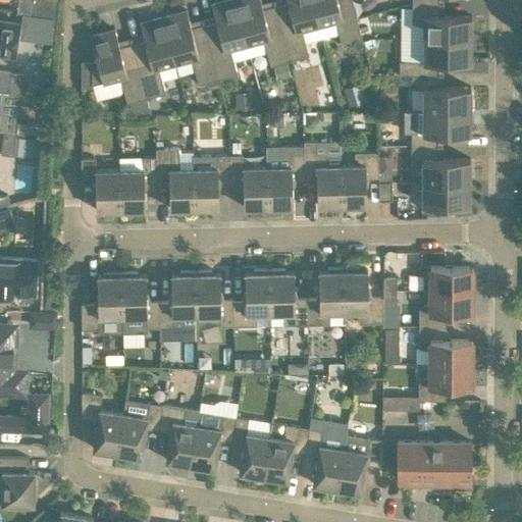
[(19,0),(19,12),(32,13),(33,0),(19,0)]
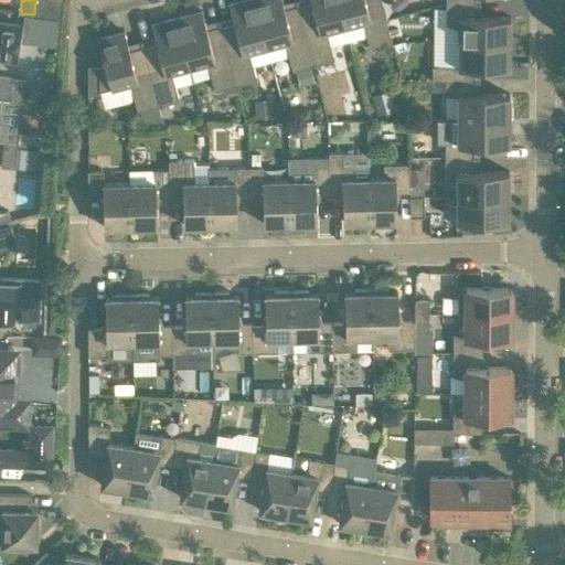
[(233,24),(222,27),(221,28),(236,85),(257,80),(249,52),(268,48),(255,0),(243,0),(230,3),(234,22),(232,22),(233,24)]
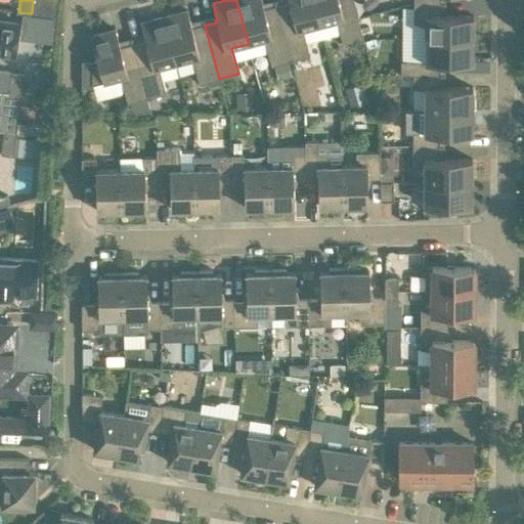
[(291,60),(276,6),(266,9),(265,8),(264,8),(261,0),(236,0),(249,44),(265,40),(272,66),(291,60)]
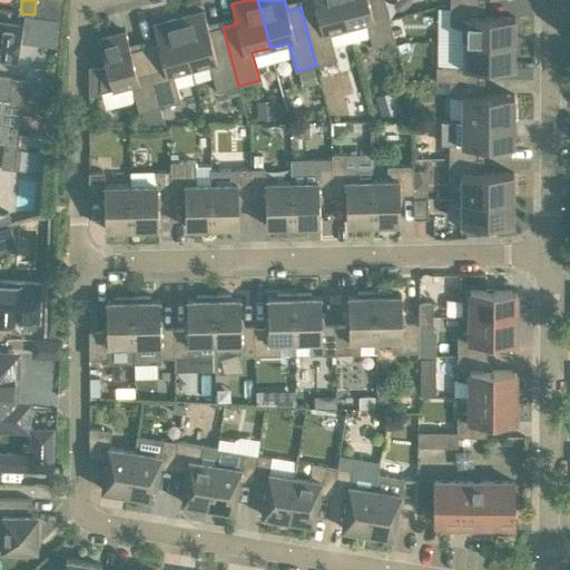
[(313,3),(301,7),(316,66),(337,60),(331,32),(349,27),(341,0),(313,0),(314,2),(313,2),(313,3)]
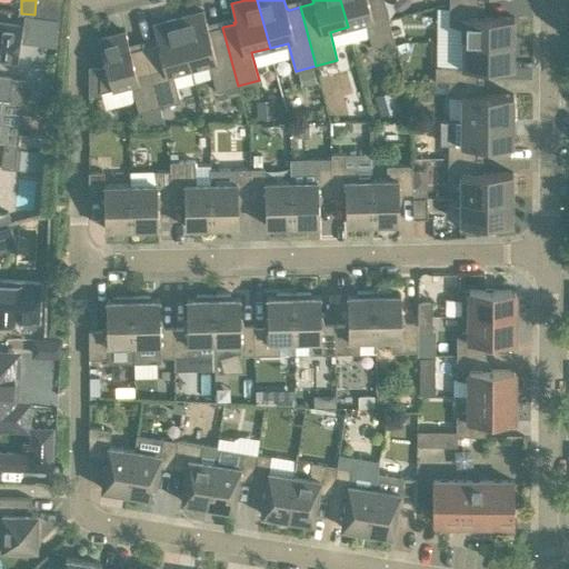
[(340,0),(348,27),(366,22),(373,50),(395,45),(383,0),(340,0)]
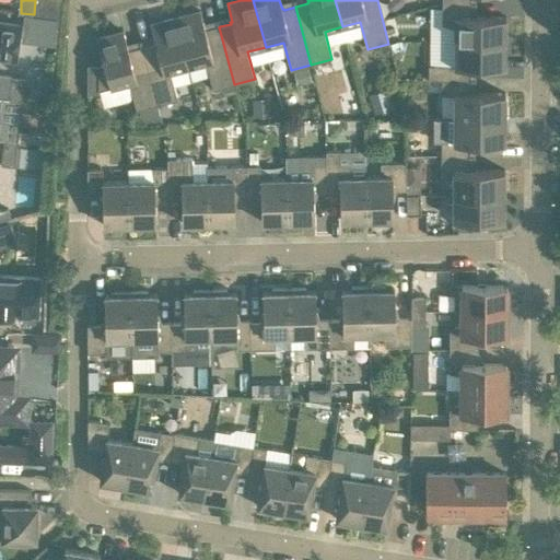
[(470,16),(470,3),(442,3),(442,24),(454,27),(454,42),(505,42),(505,16),(470,16)]
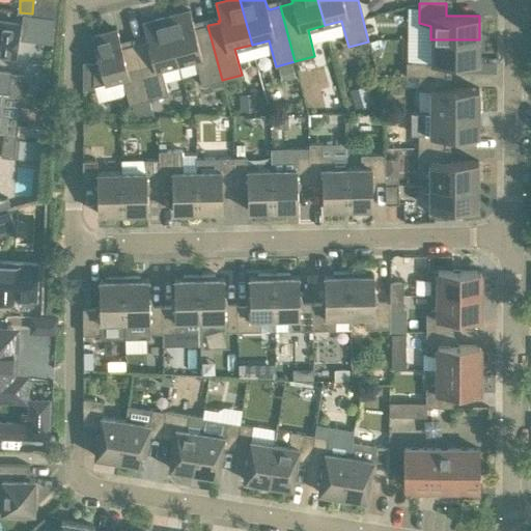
[(222,80),(207,26),(196,28),(196,27),(195,27),(190,10),(166,17),(178,63),(196,59),(202,85),(222,80)]
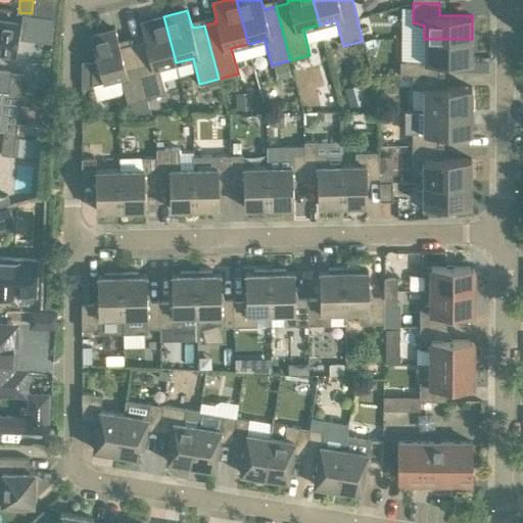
[(51,42),(53,17),(38,15),(35,40),(51,42)]
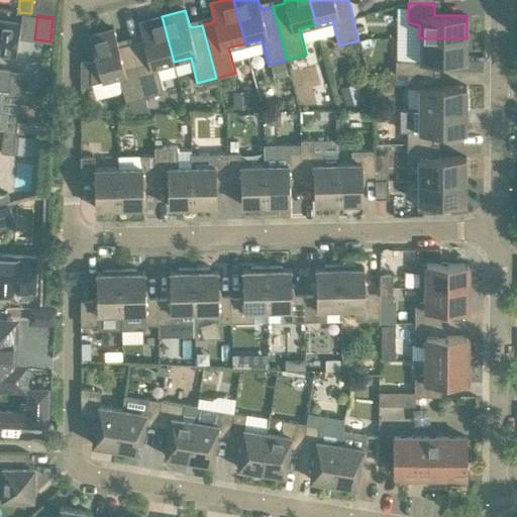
[(141,40),(132,43),(131,43),(145,97),(164,92),(158,67),(174,62),(162,16),(138,22),(143,39),(141,39),(141,40)]
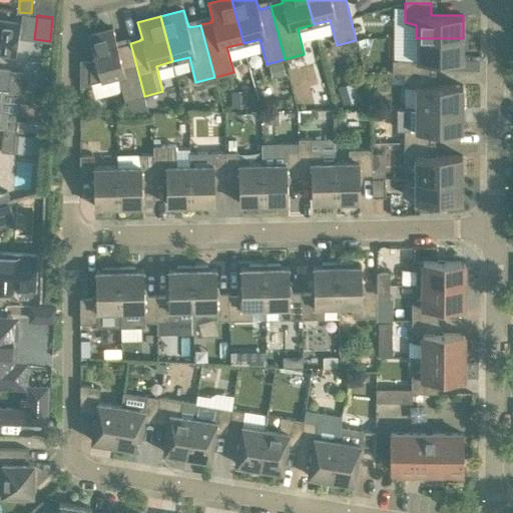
[(144,96),(130,43),(129,43),(119,45),(117,45),(113,28),(89,35),(96,58),(90,60),(80,60),(80,82),(90,82),(90,83),(91,83),(91,82),(101,80),(118,76),(125,101),(144,96)]
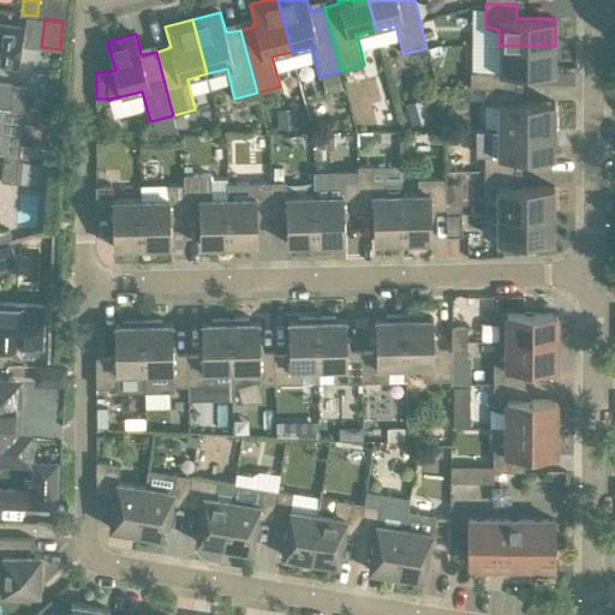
[(485,88),(517,88),(517,73),(555,73),(555,46),(499,46),(499,71),(471,71),(471,88),(485,88)]
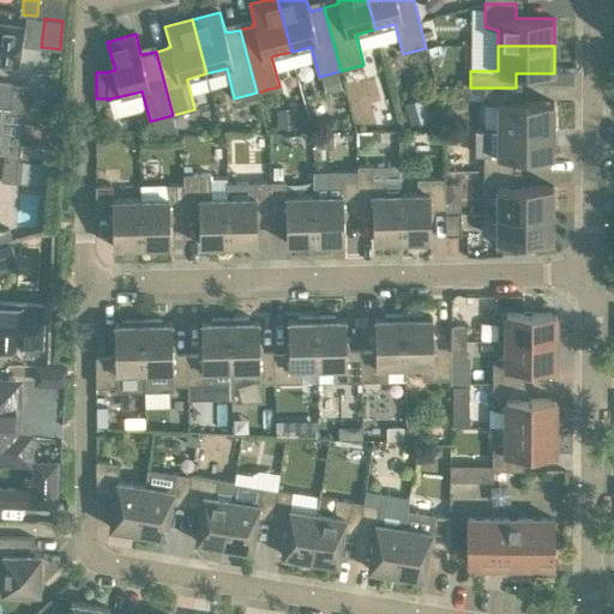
[(338,74),(323,78),(327,94),(342,89),(338,74)]
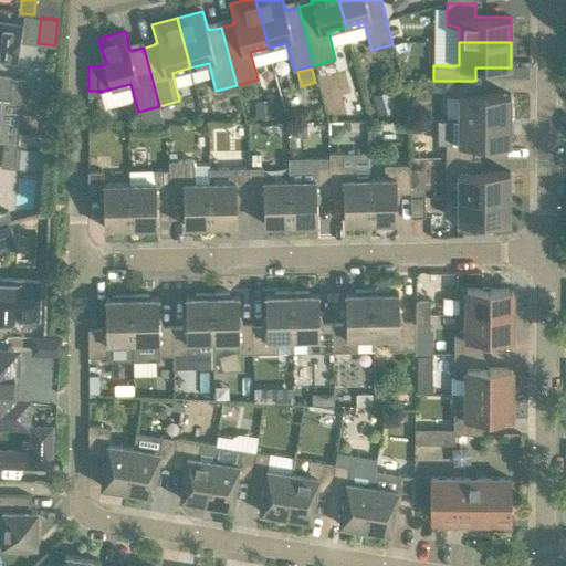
[(0,98),(10,101),(13,79),(13,77),(0,75),(0,98)]
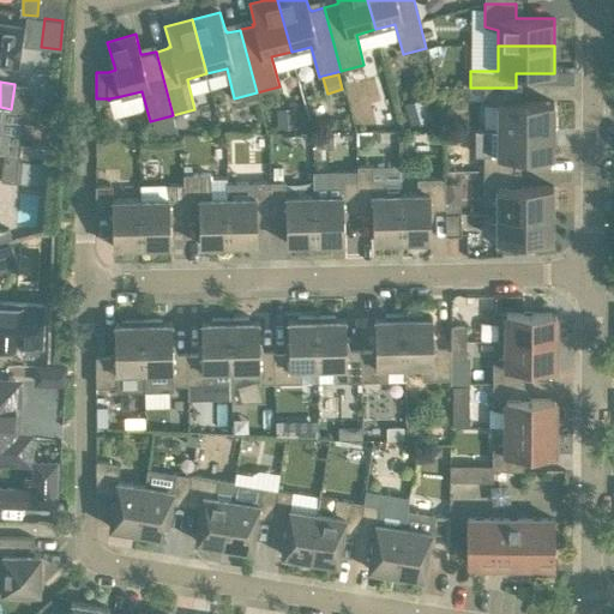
[(28,86),(14,85),(11,109),(24,110),(28,86)]
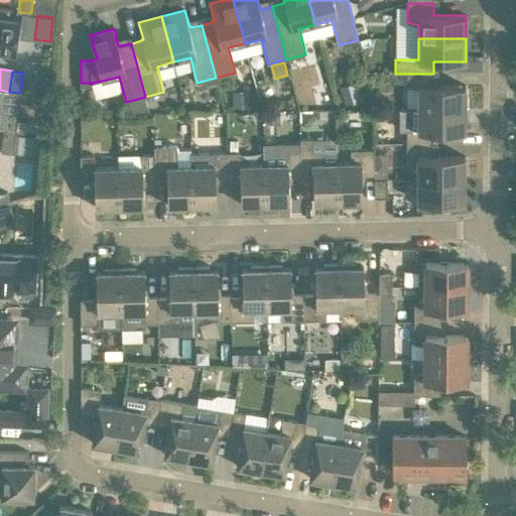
[(432,86),(433,75),(433,74),(407,74),(407,87),(418,87),(418,109),(466,109),(466,86),(432,86)]
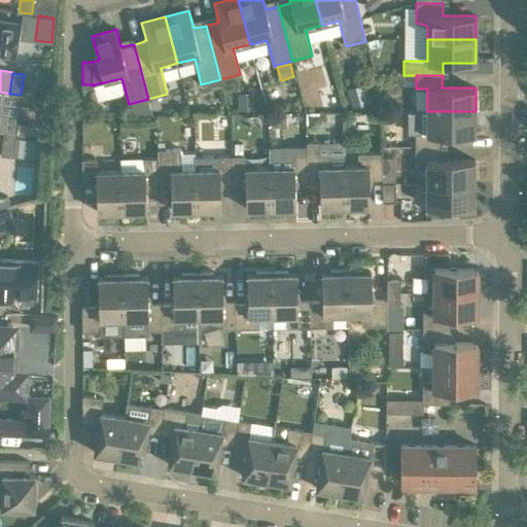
[(211,91),(221,88),(219,80),(210,83),(211,91)]
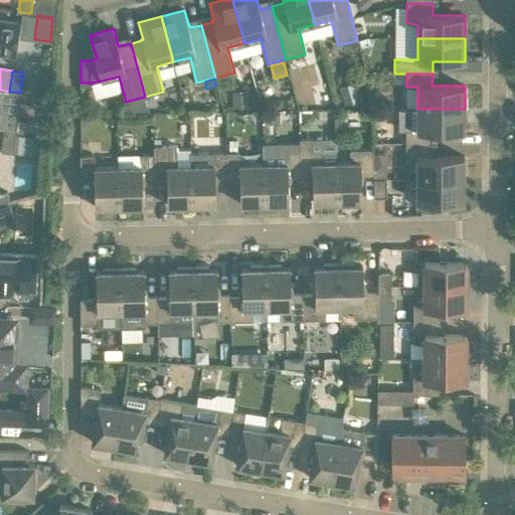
[(340,88),(345,105),(360,101),(355,82),(340,88)]
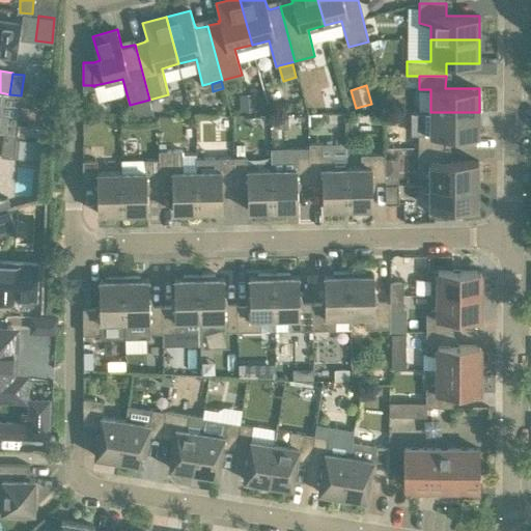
[(335,92),(328,94),(325,100),(327,107),(338,104),(335,92)]
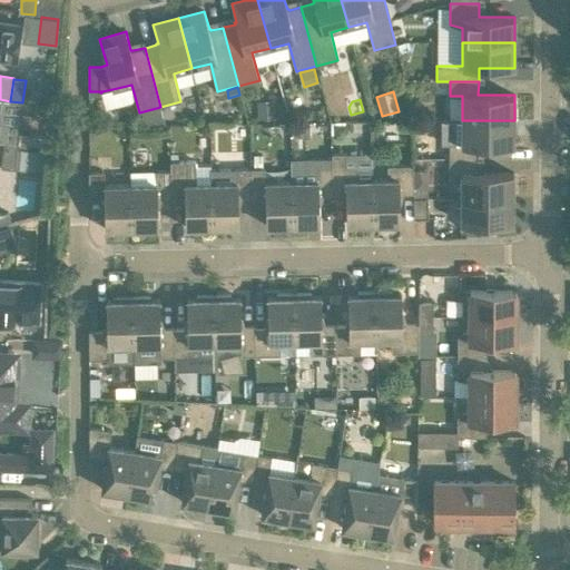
[(257,101),(258,120),(275,119),(274,100),(257,101)]
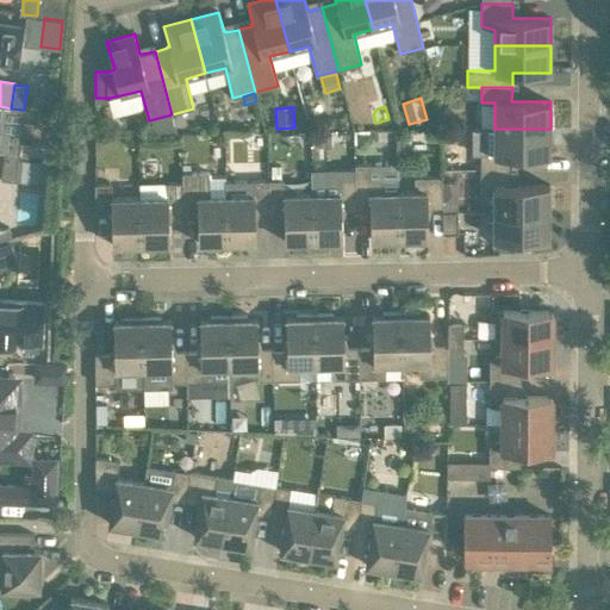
[(20,134),(23,111),(0,109),(0,112),(0,126),(8,128),(8,132),(20,134)]
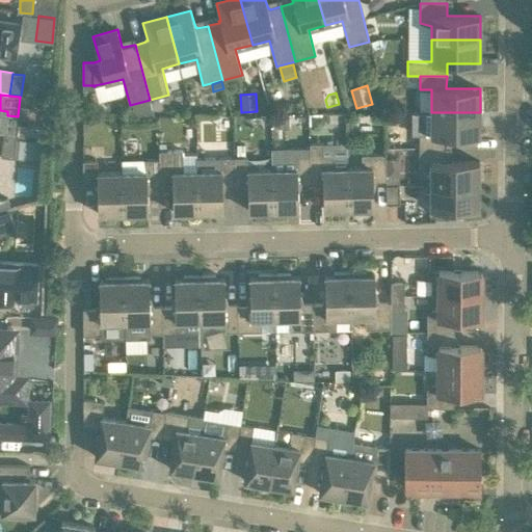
[(150,100),(131,104),(134,117),(154,117),(150,100)]
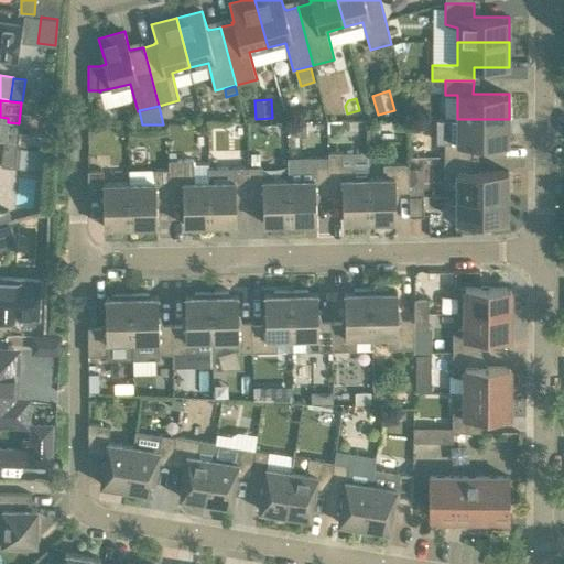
[(444,158),(473,158),(473,144),(509,144),(509,119),(457,119),(457,142),(445,142),(444,158)]
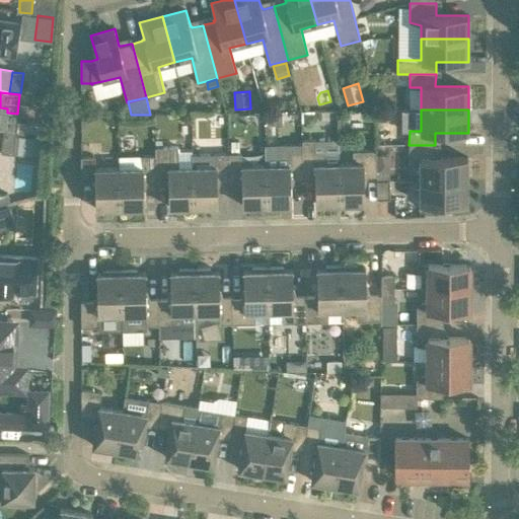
[(5,134),(17,136),(17,135),(18,122),(19,115),(6,114),(5,131),(5,134)]
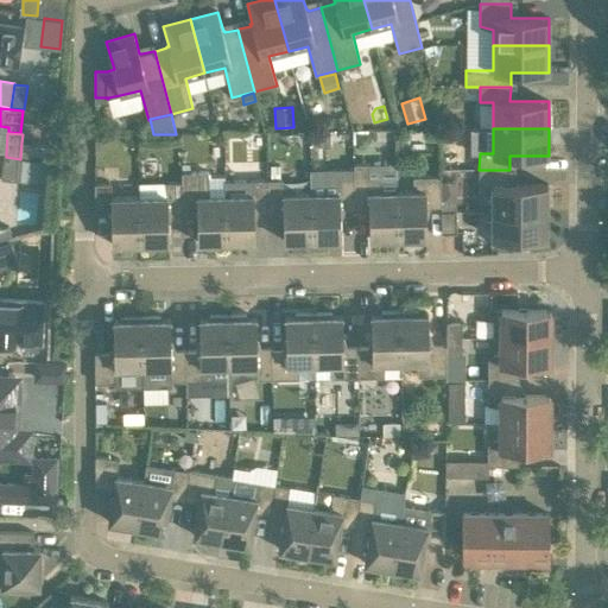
[(356,133),(356,147),(365,147),(371,141),(371,133),(356,133)]
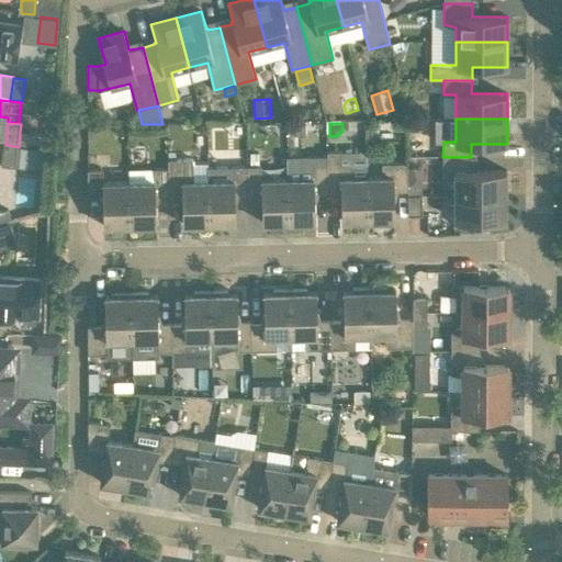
[(44,134),(33,133),(31,147),(43,148),(44,134)]
